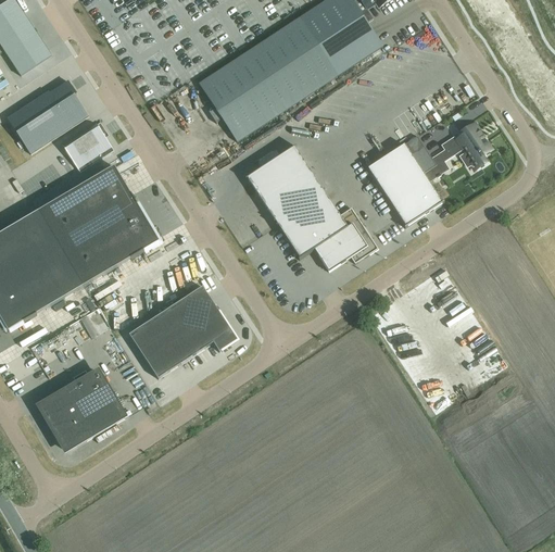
[(5,0),(0,3),(0,44),(21,75),(51,54),(16,0),(5,0)]
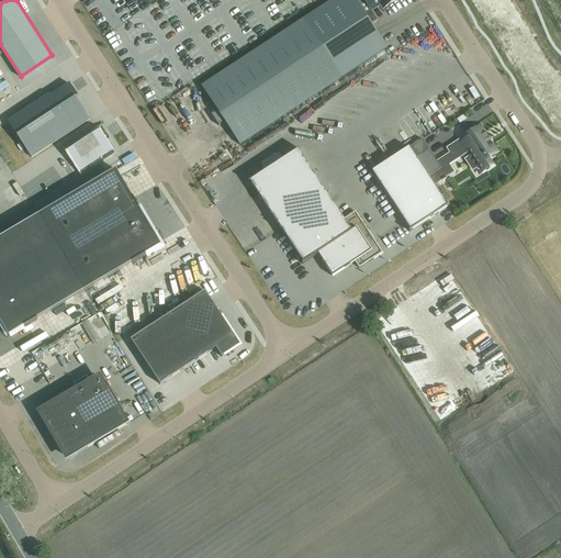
[(369,4),(366,0),(325,0),(201,82),(238,141),(386,44),(370,20),(377,17),(369,4)]
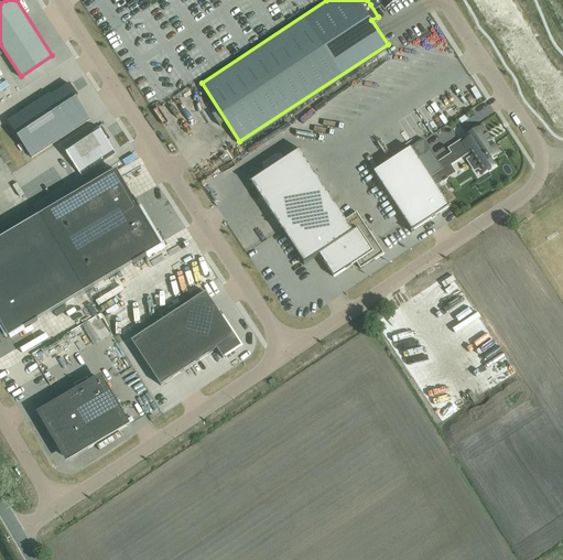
[(50,90),(7,118),(31,153),(88,116),(75,95),(77,94),(68,81),(51,93),(50,90)]
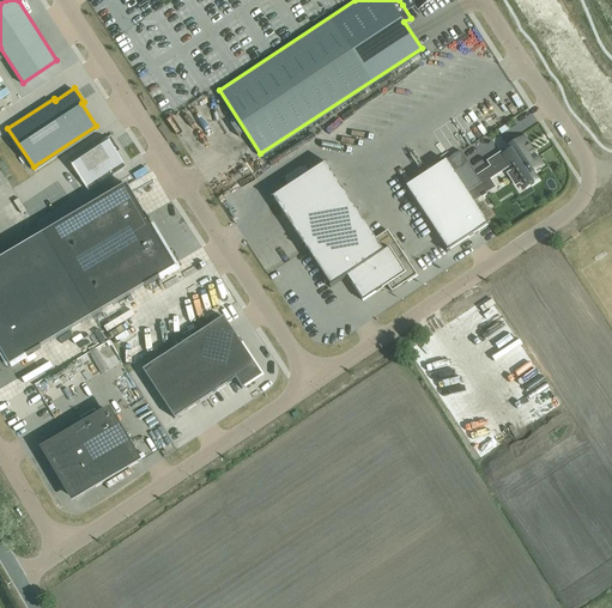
[(105,133),(68,157),(88,187),(125,164),(115,150),(105,134),(105,133)]
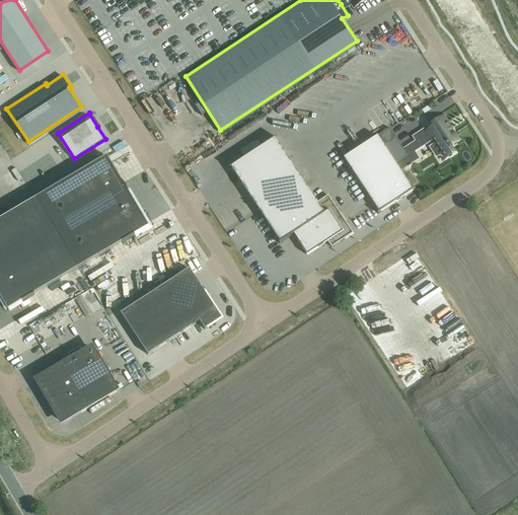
[(405,152),(394,159),(399,167),(408,162),(408,163),(411,161),(411,160),(418,155),(413,148),(433,136),(435,139),(442,150),(444,153),(445,154),(453,149),(449,143),(458,137),(443,114),(430,122),(432,125),(425,129),(423,126),(412,133),(415,138),(402,146),(405,152)]
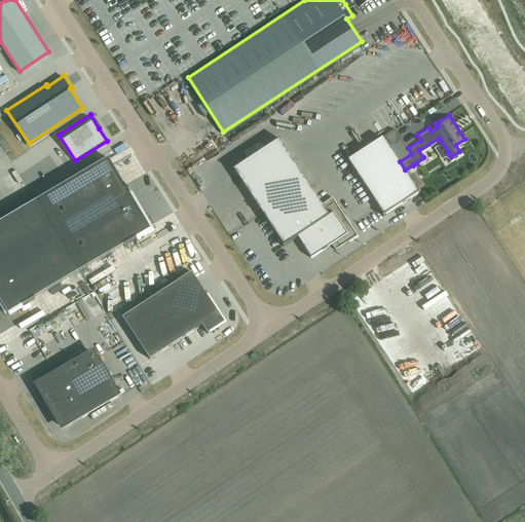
[(394,126),(347,157),(383,213),(418,190),(405,170),(400,161),(411,154),(408,148),(394,126)]
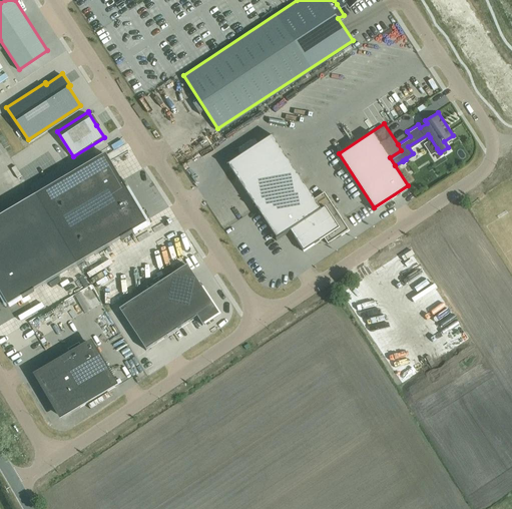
[(276,237),(290,228),(303,248),(323,235),(327,241),(348,227),(324,189),(313,196),(272,133),(273,132),(259,141),(253,134),(254,134),(254,133),(234,146),(235,147),(235,146),(240,153),(226,162),(226,163),(227,162),(252,200),(251,201),(252,202),(253,201),(256,204),(254,205),(256,205),(277,236),(275,236),(276,237)]
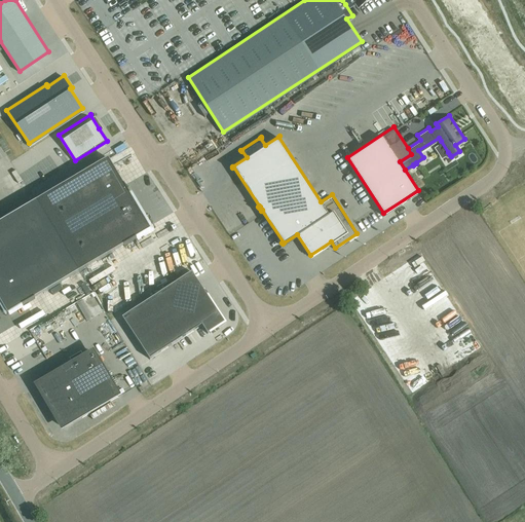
[(108,155),(0,218),(0,299),(7,311),(22,302),(123,243),(136,235),(150,227),(129,191),(124,182),(123,182),(108,155)]
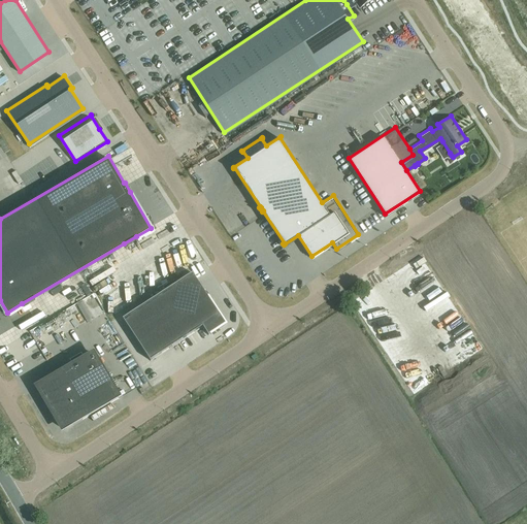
[(218,314),(220,312),(192,270),(123,316),(150,358),(202,323),(207,332),(223,322),(218,314)]
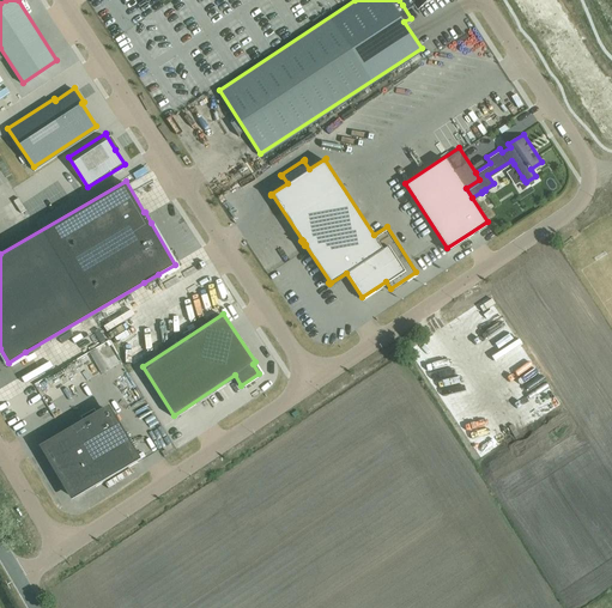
[(137,458),(105,406),(43,443),(55,464),(58,463),(76,493),(95,482),(95,484),(137,458)]
